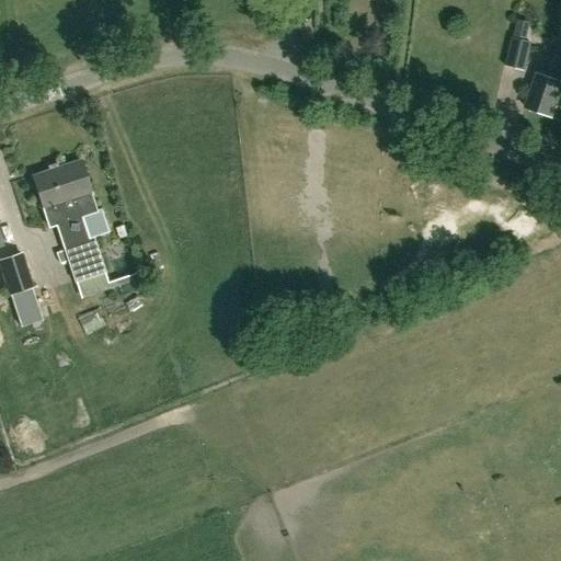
[(525,70),(531,42),(512,37),(505,66),(525,70)]
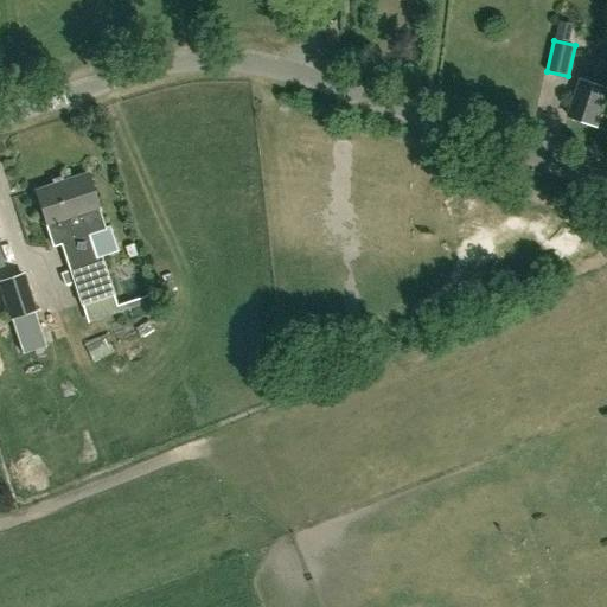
[(606,63),(601,62),(600,66),(599,66),(593,85),(581,81),(568,117),(596,127),(606,97),(606,63)]
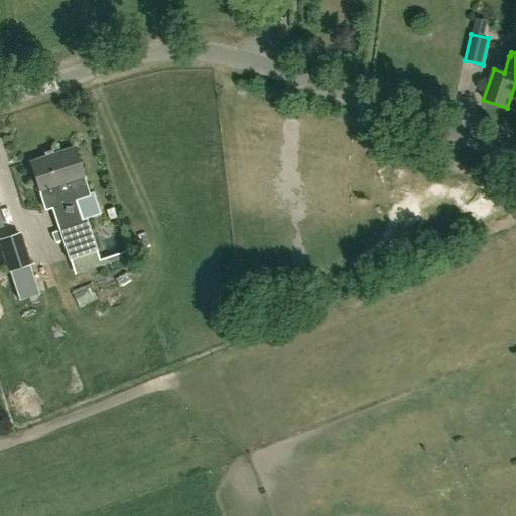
[(88,195),(73,149),(44,157),(45,161),(30,165),(45,210),(52,208),(59,229),(82,222),(81,221),(100,214),(93,192),(88,195)]
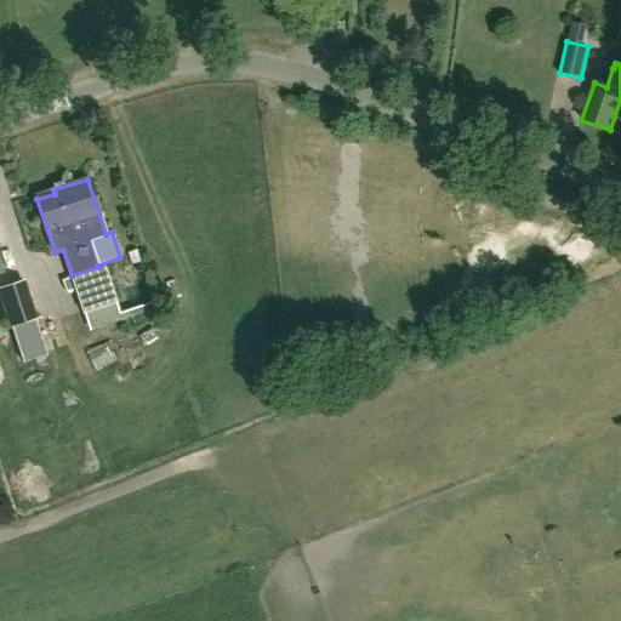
[(0,300),(9,328),(38,319),(24,279),(0,286),(0,300)]
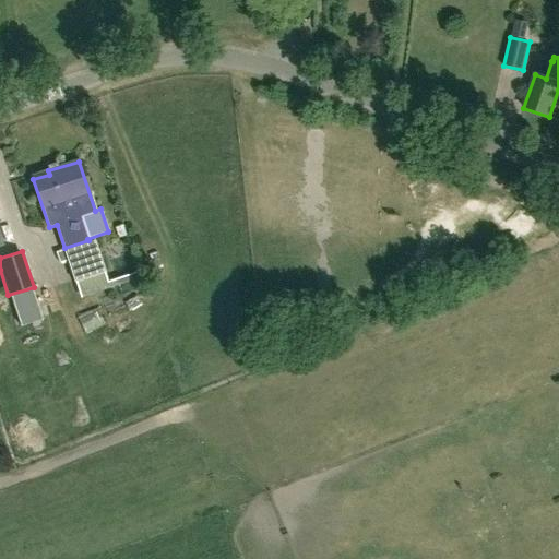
[(108,287),(104,272),(105,272),(98,254),(69,264),(74,282),(75,282),(81,296),(108,287)]
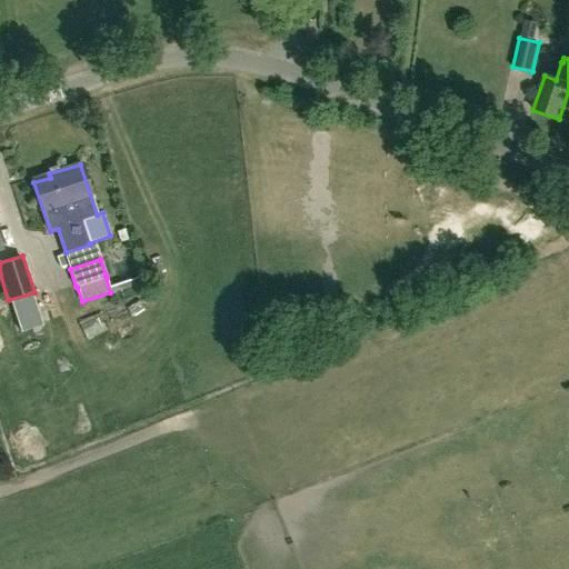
[(91,326),(97,337),(111,329),(105,318),(91,326)]
